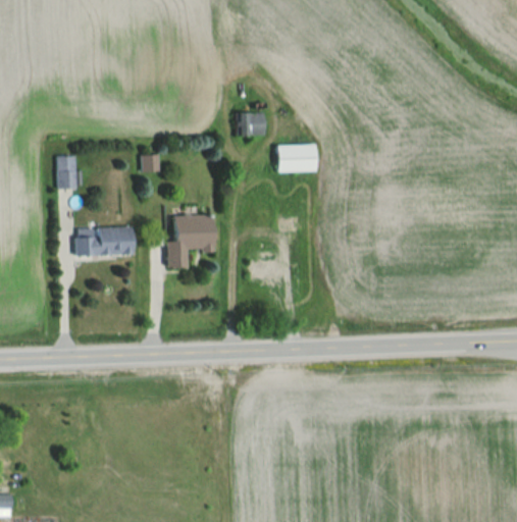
[(265,113),(237,113),(237,136),(265,136),(265,113)]
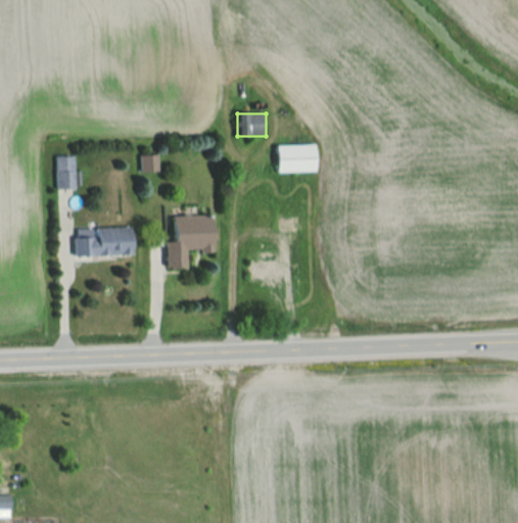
[(278,172),(318,172),(318,145),(278,145),(278,172)]
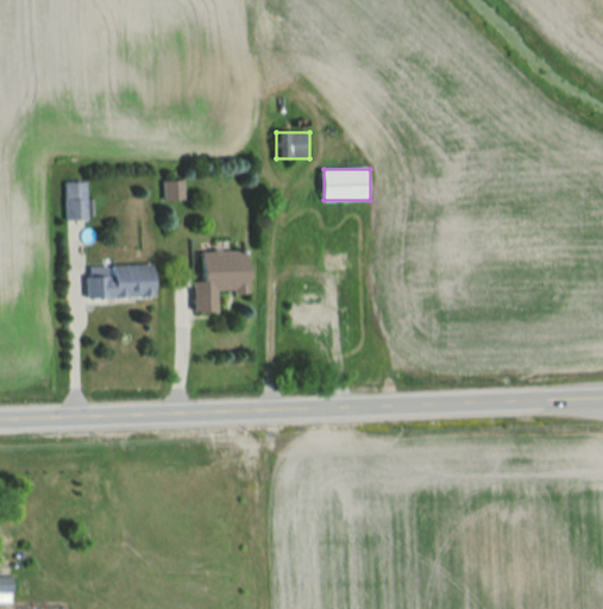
[(187,181),(167,181),(167,200),(187,200),(187,181)]
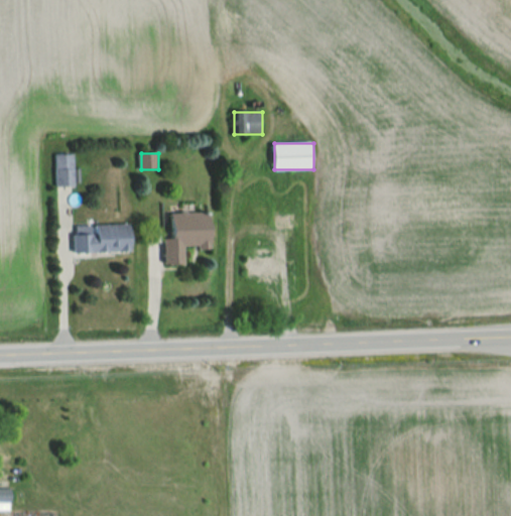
[(76,154),(58,154),(58,186),(76,186),(76,154)]
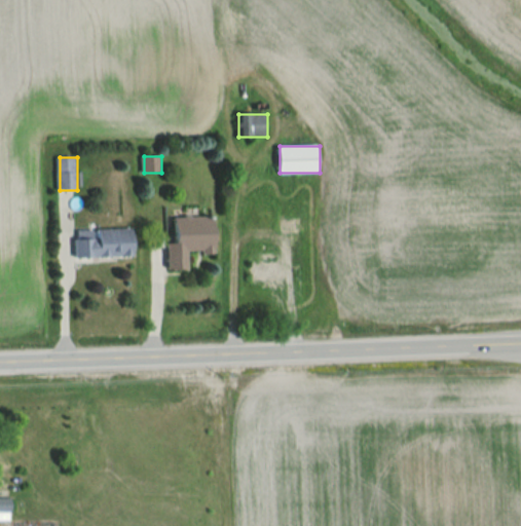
[(170,245),(170,271),(190,271),(190,253),(216,253),(216,217),(177,217),(177,245),(170,245)]
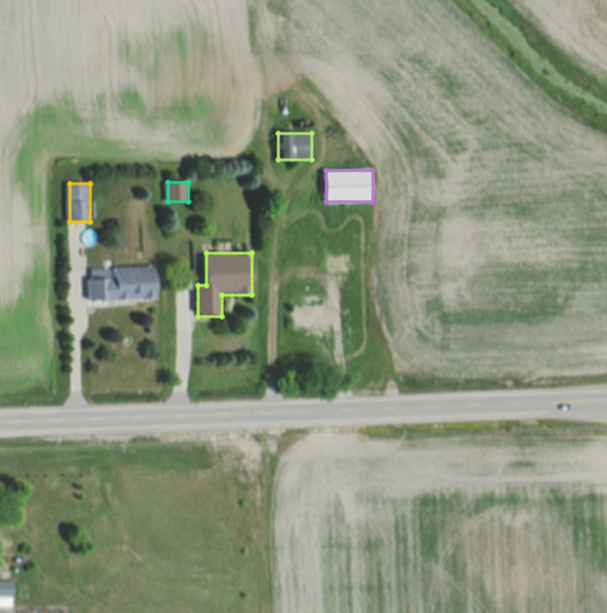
[(356,261),(332,261),(332,272),(356,272),(356,261)]
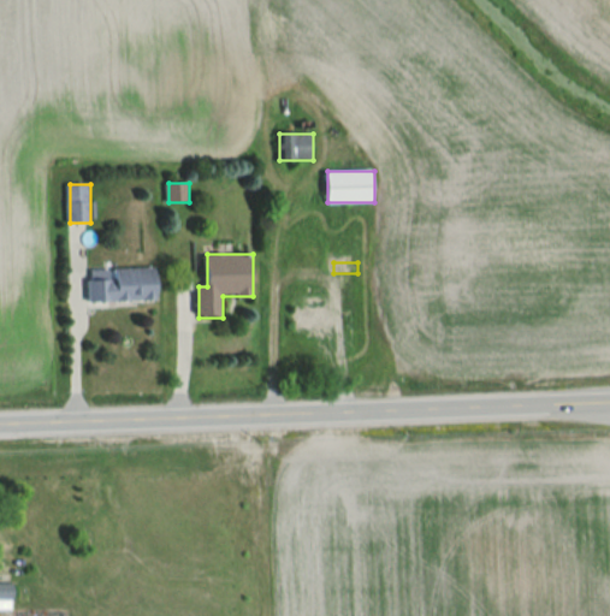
[(158,302),(158,270),(90,270),(92,302),(158,302)]
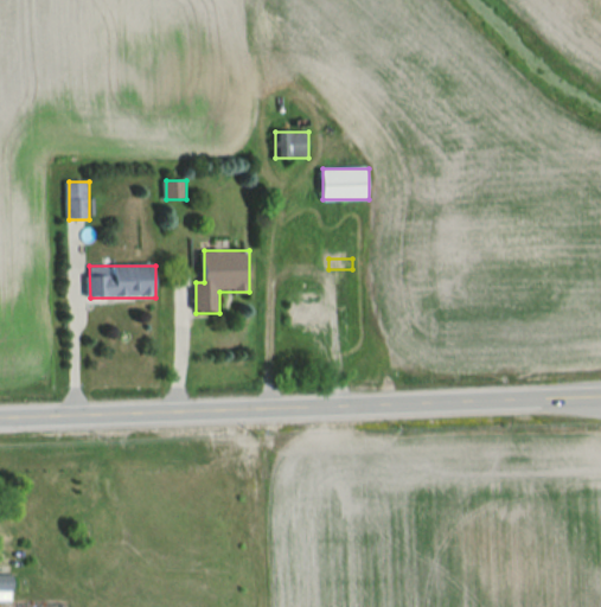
[(332,294),(304,294),(304,302),(293,302),(293,324),(332,324),(332,294)]
